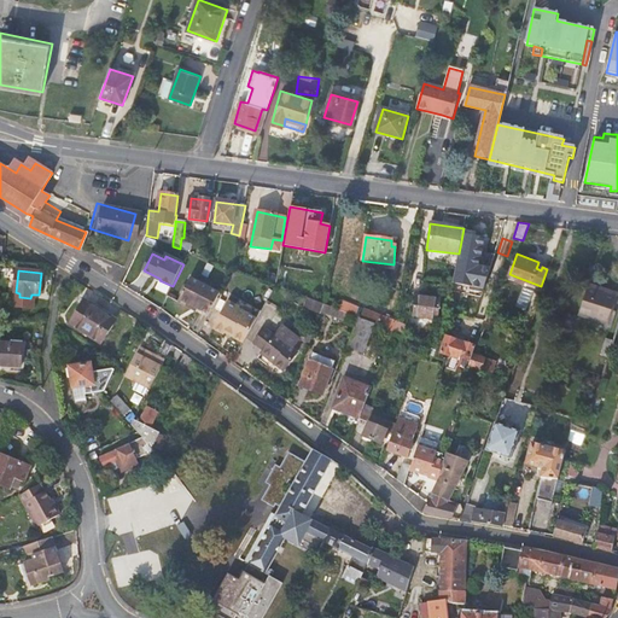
[(606,278),(593,273),(579,314),(592,318),(590,320),(600,322),(601,320),(607,322),(606,327),(611,330),(616,314),(611,312),(617,296),(602,292),(606,278)]
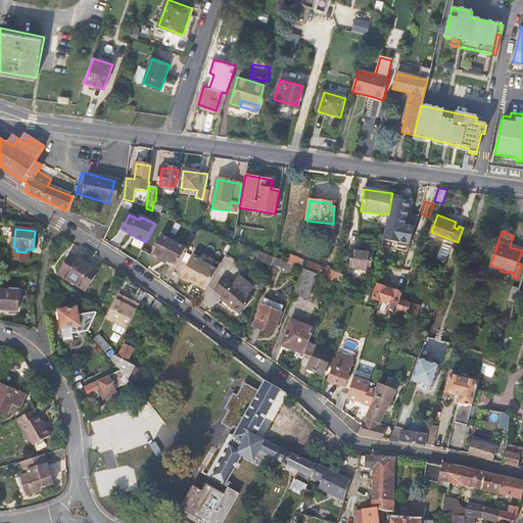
[(176,268),(186,249),(161,236),(150,256),(159,262),(160,258),(176,268)]
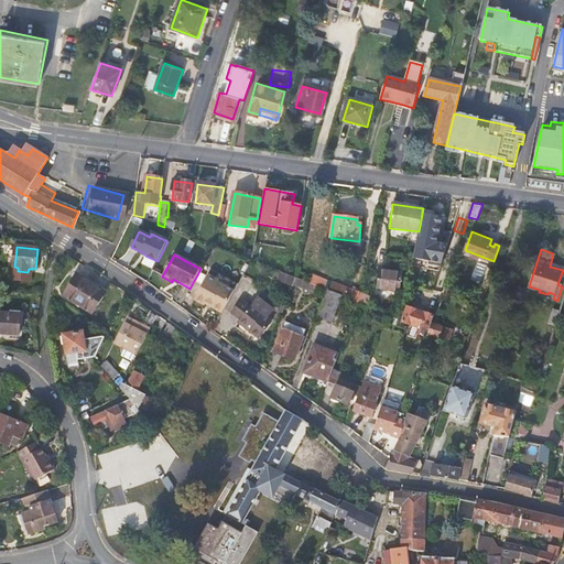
[(400,291),(402,272),(381,270),(379,289),(400,291)]
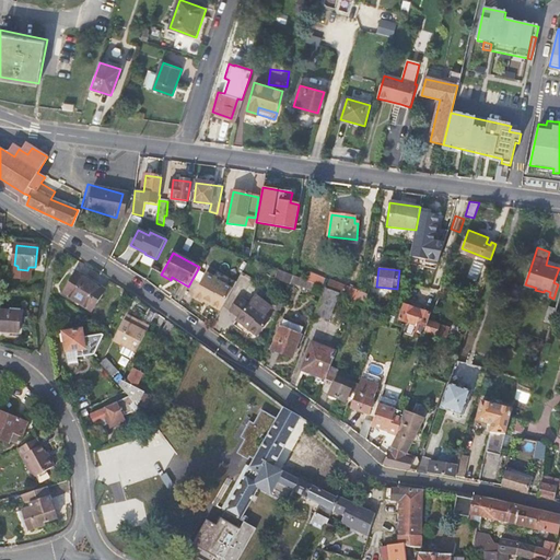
[(232,289),(216,279),(217,278),(213,276),(207,272),(193,296),(201,302),(202,300),(219,310),(232,289)]
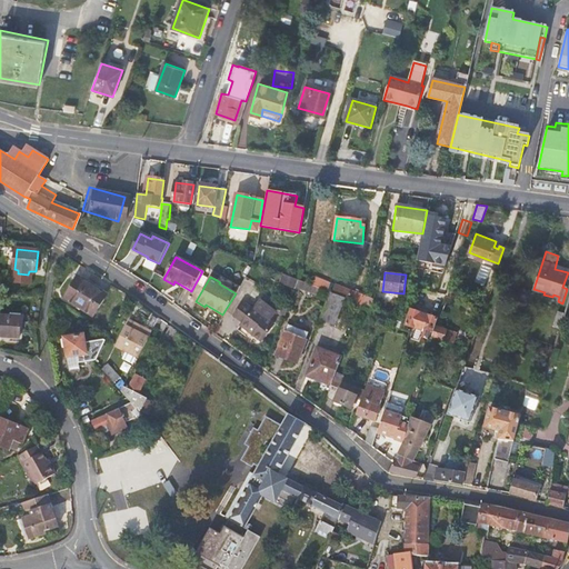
[(78,278),(65,298),(93,317),(107,297),(78,278)]
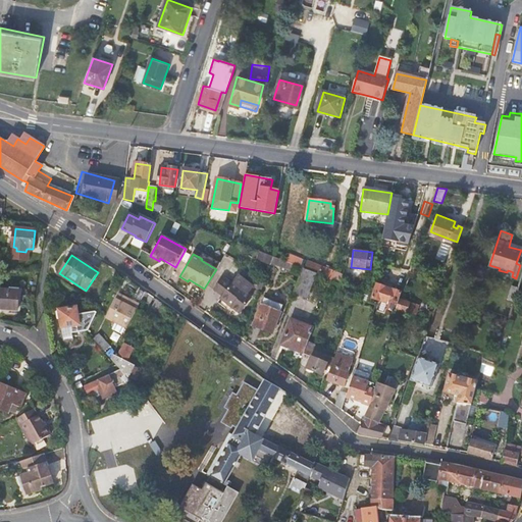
[(274,258),(266,255),(264,261),(272,265),(272,264),(274,258)]
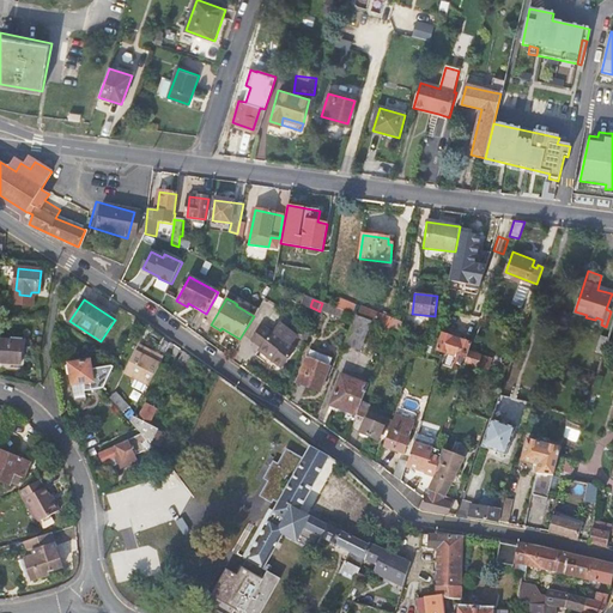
[(187,307),(205,316),(206,314),(188,303),(187,307)]
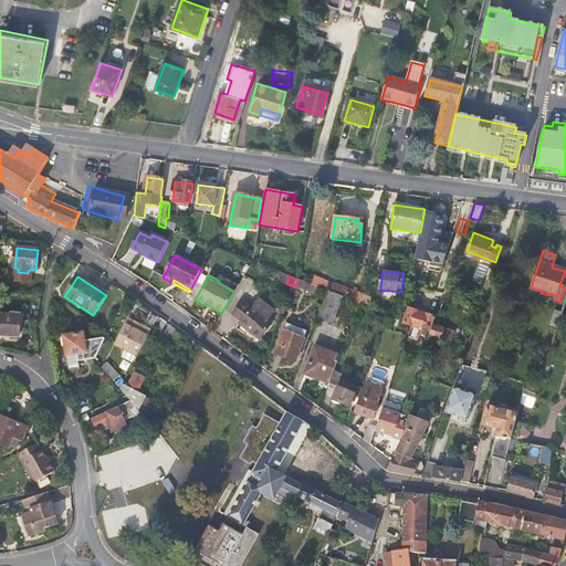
[(308,283),(297,280),(295,286),(305,291),(308,283)]
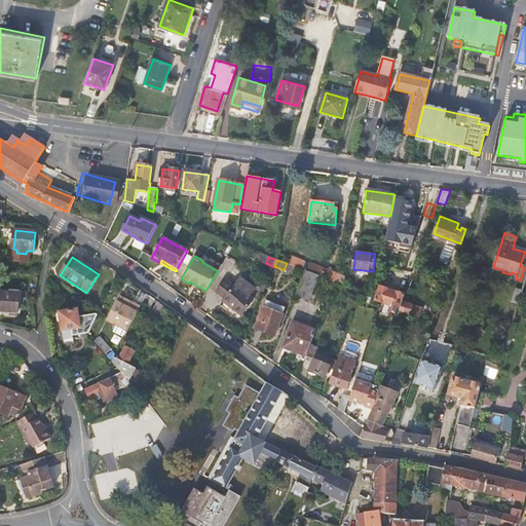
[(313,260),(309,272),(320,276),(334,282),(335,283),(340,270),(313,260)]
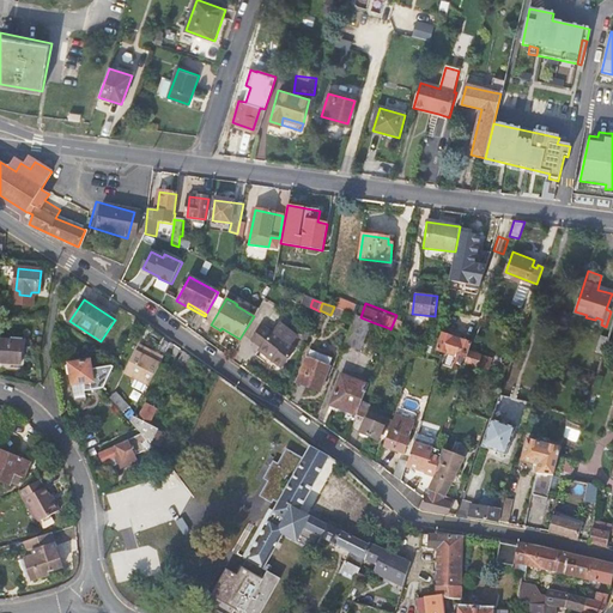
[(364,346),(372,322),(360,317),(356,315),(346,340),(364,346)]
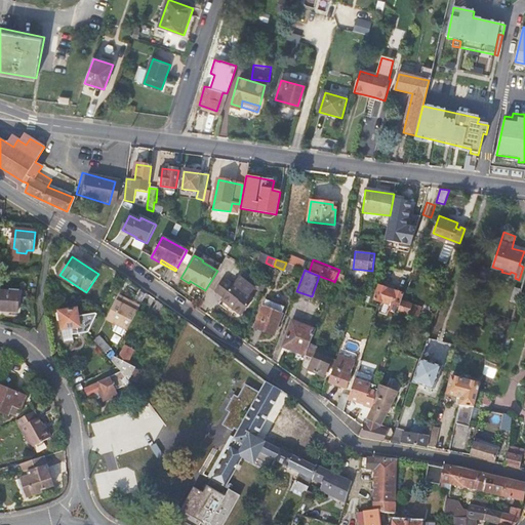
[(239,278),(233,286),(226,281),(217,292),(225,298),(224,299),(230,304),(228,307),(240,316),(251,300),(247,296),(253,288),(239,278)]
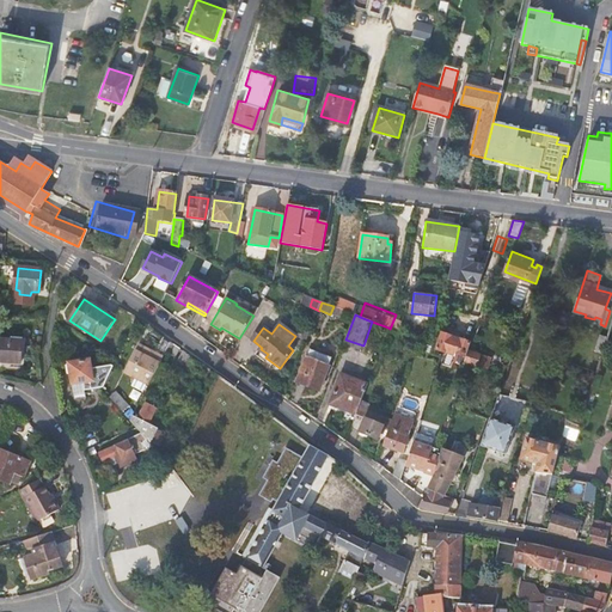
[(458,353),(467,356),(469,352),(471,344),(442,334),(438,349),(456,356),(458,353)]
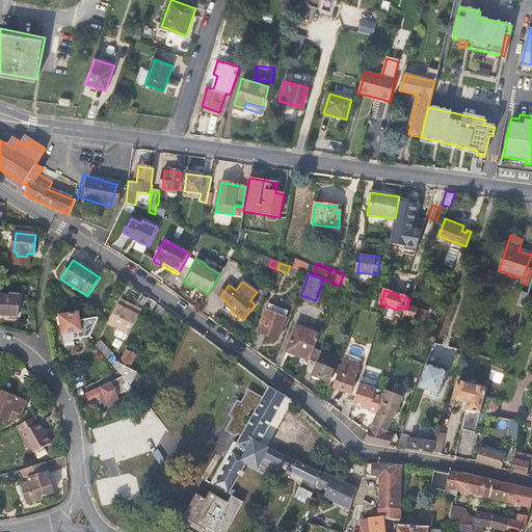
[(109,324),(129,335),(144,307),(150,297),(141,291),(132,307),(122,301),(109,324)]
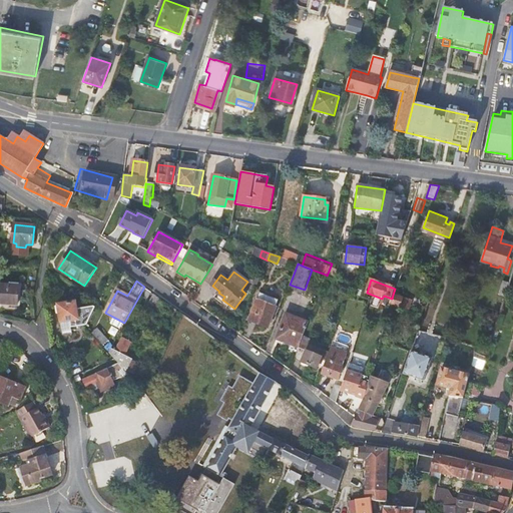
[(498,296),(505,298),(507,293),(509,285),(502,283),(498,296)]
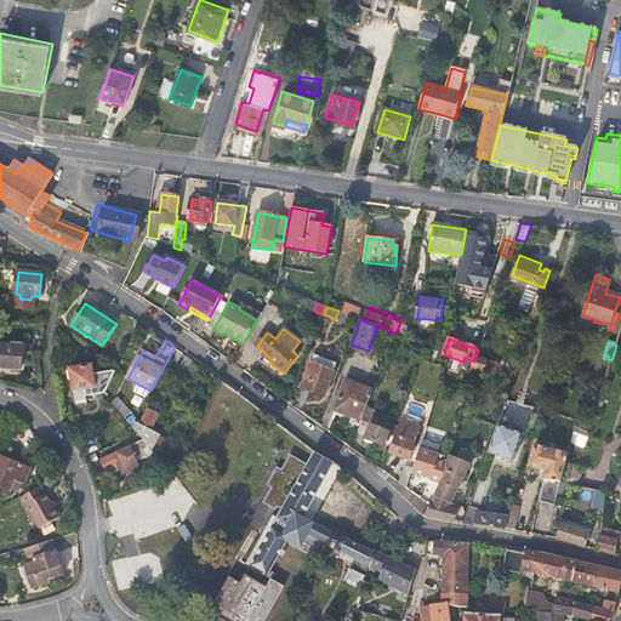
[(0,366),(22,369),(24,347),(0,345),(0,366)]
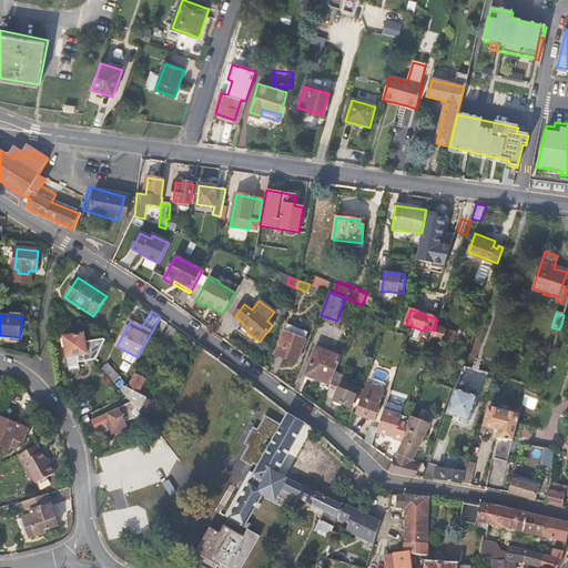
[(163,332),(168,323),(160,317),(154,327),(163,332)]
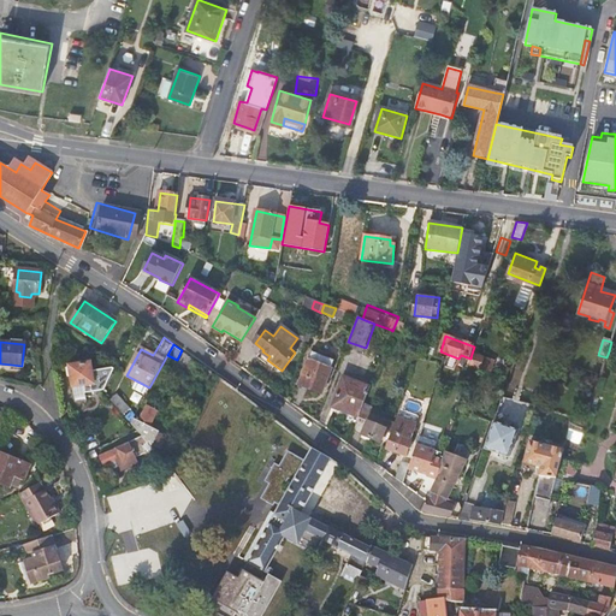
[(335,359),(313,350),(300,385),(323,394),(335,359)]
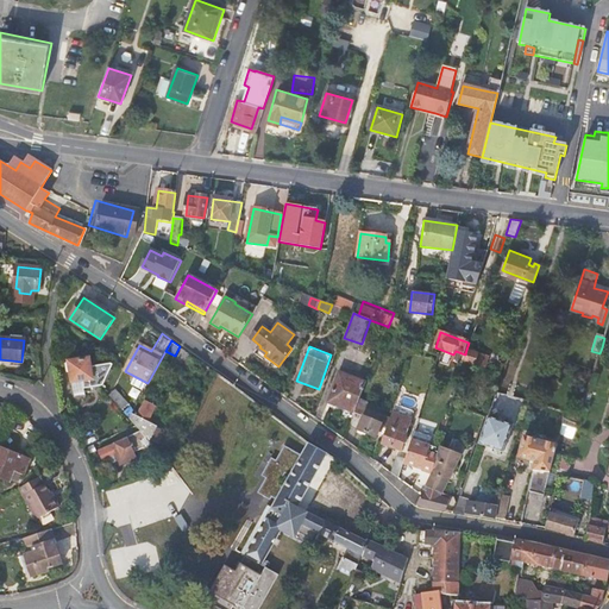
[(174,366),(183,374),(192,356),(183,349),(174,366)]
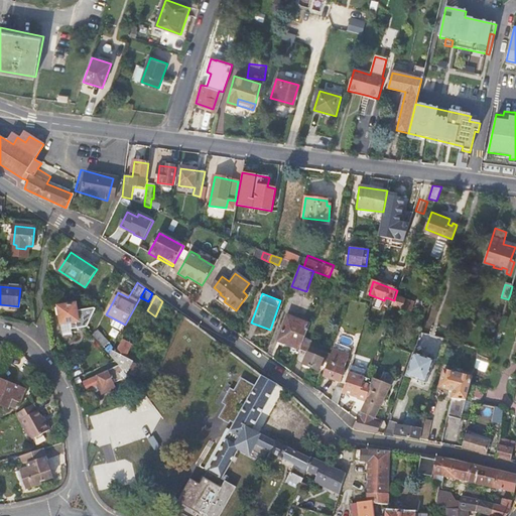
[(402,310),(406,299),(395,296),(394,300),(391,306),(392,306),(402,310)]
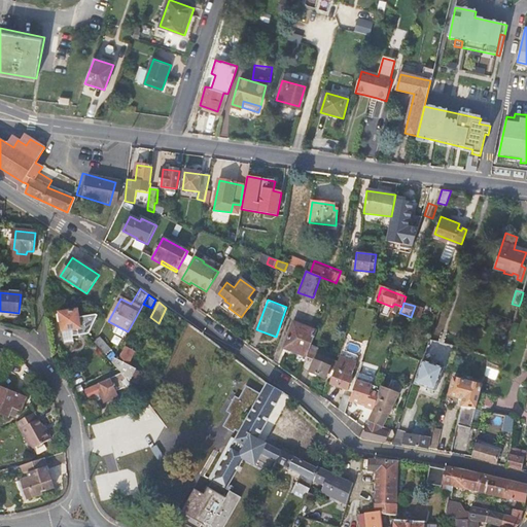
[(415,306),(411,317),(418,319),(421,308),(415,306)]
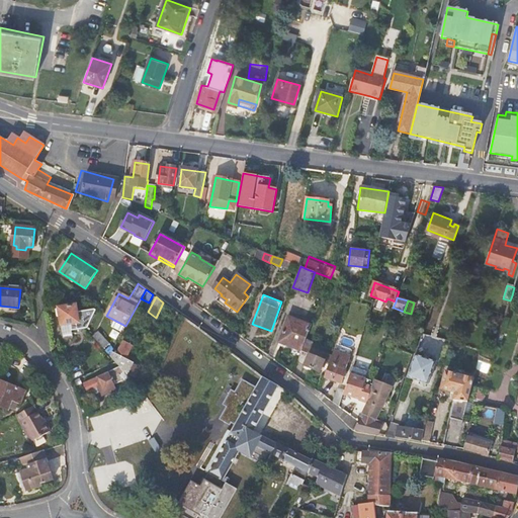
[(79,323),(76,306),(59,308),(62,326),(70,325),(71,331),(76,330),(76,324),(79,323)]
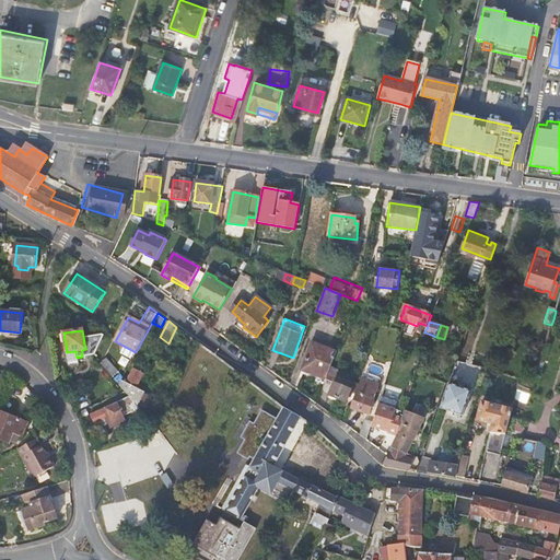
[(301,370),(326,380),(330,368),(337,351),(312,341),(301,370)]
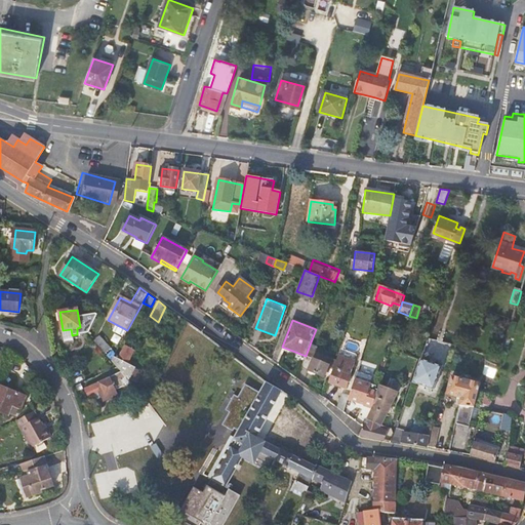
[(98,337),(94,341),(104,353),(108,349),(98,337)]
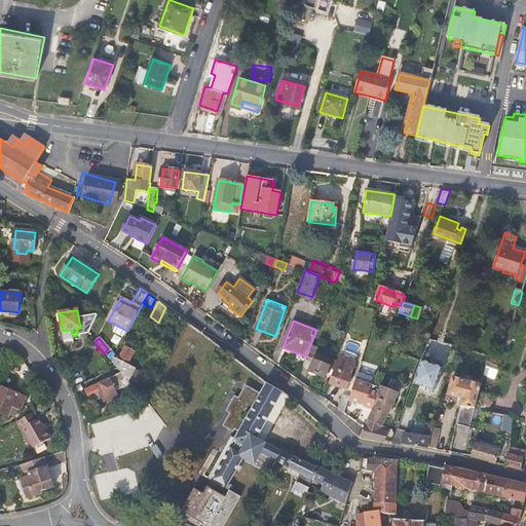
[(318,348),(310,345),(306,357),(302,368),(310,371),(308,374),(315,377),(316,374),(326,377),(329,370),(331,371),(332,368),(313,361),(318,348)]
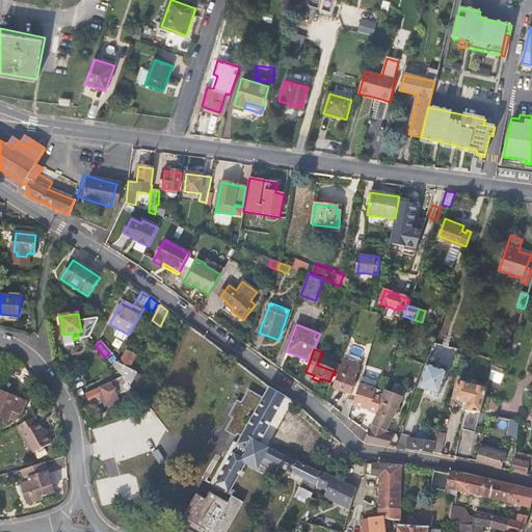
[(127,350),(120,365),(129,370),(136,354),(127,350)]
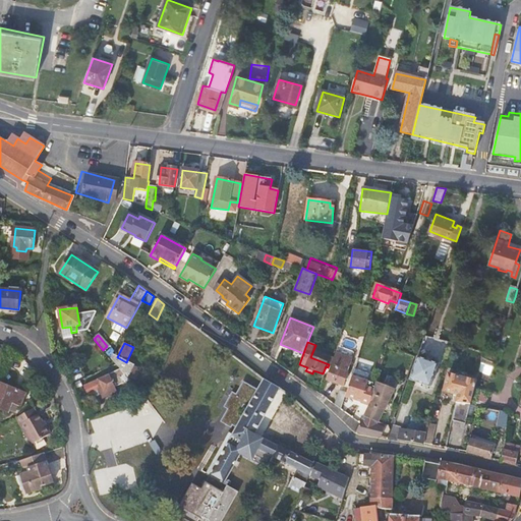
[(350,358),(336,353),(327,379),(343,385),(347,372),(346,371),(350,358)]
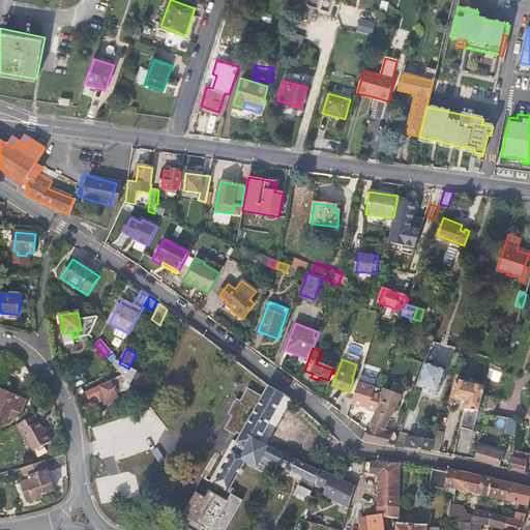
[(126,372),(128,369),(119,363),(117,366),(126,372)]
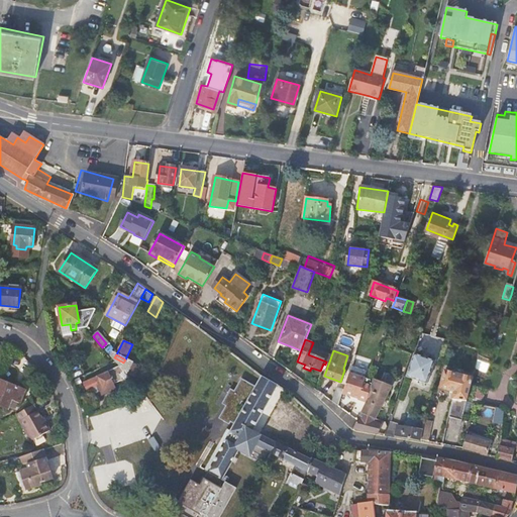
[(434,362),(415,354),(414,354),(407,377),(427,384),(434,362)]
